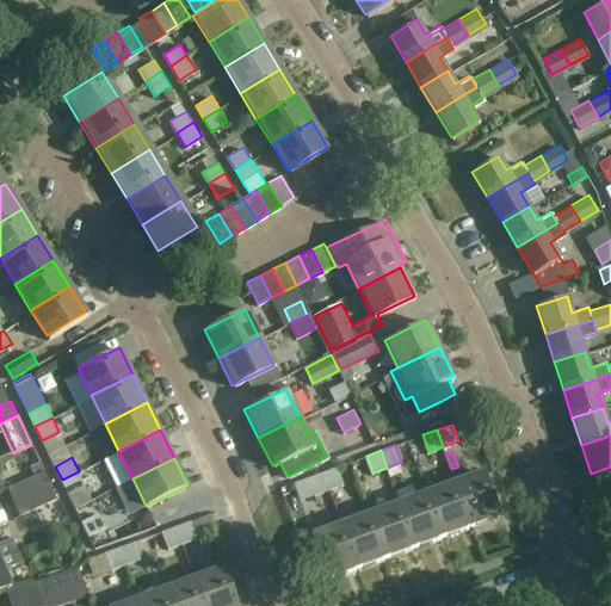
[(34,475),(6,487),(12,501),(50,484),(44,470),(39,461),(30,465),(34,475)]
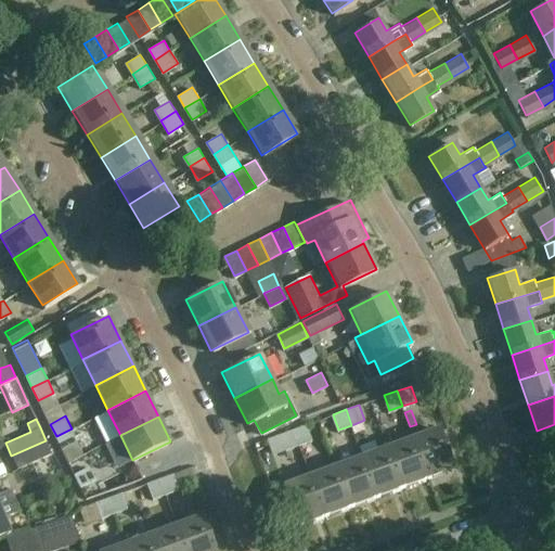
[(293,428),(299,445),(312,439),(307,424),(293,428)]
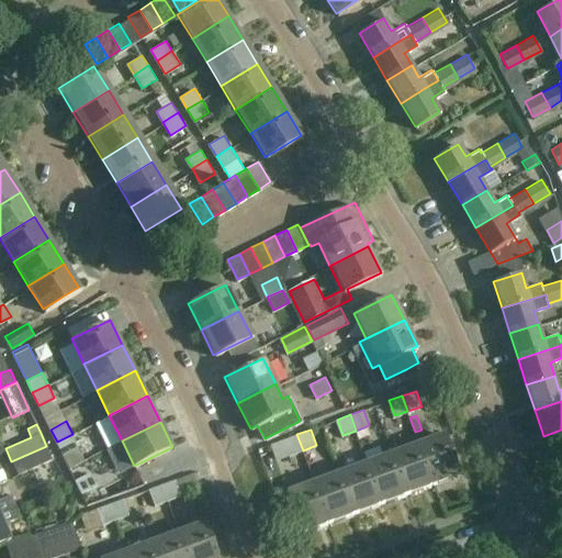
[(417,443),(431,482),(458,472),(444,433),(417,443)]
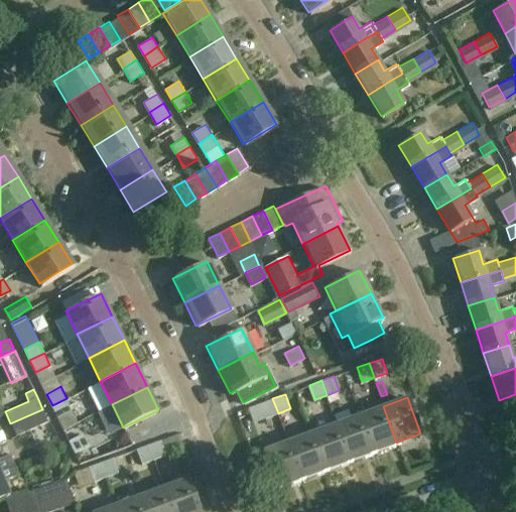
[(67,398),(52,405),(58,417),(73,409),(67,398)]
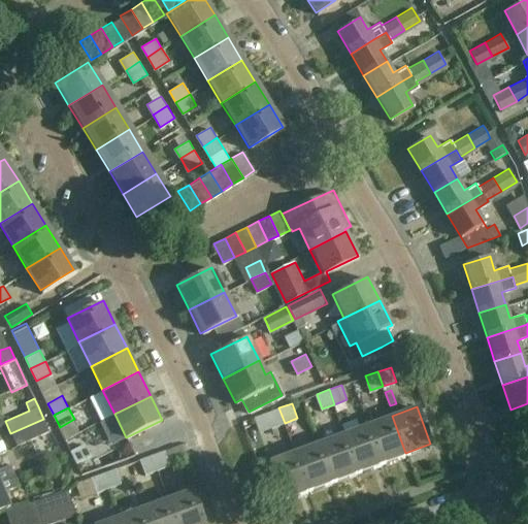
[(260,431),(285,423),(278,407),(255,417),(260,431)]
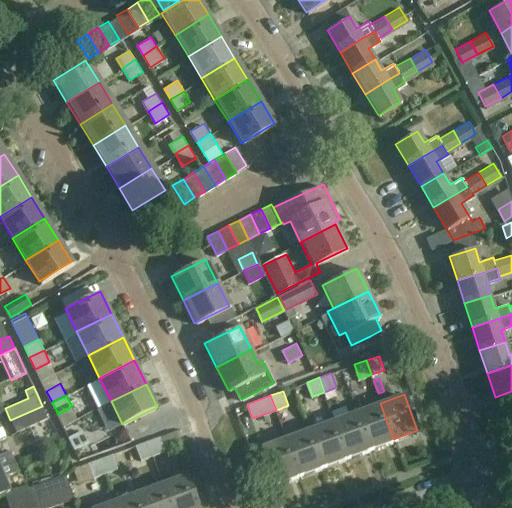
[(369,448),(393,439),(380,403),(356,412),(369,448)]
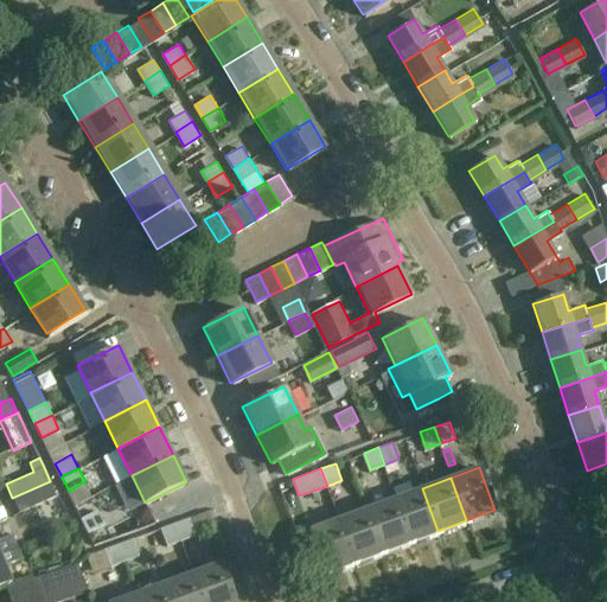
[(50,481),(12,498),(18,511),(56,494),(50,481)]
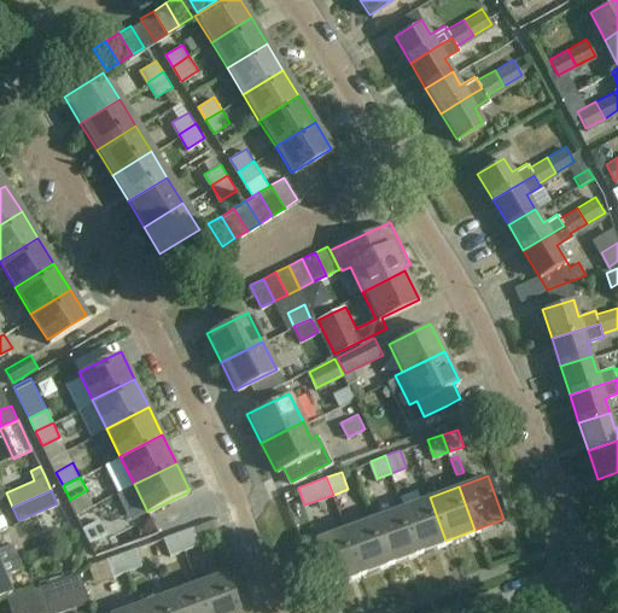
[(417,552),(445,541),(430,497),(401,508),(417,552)]
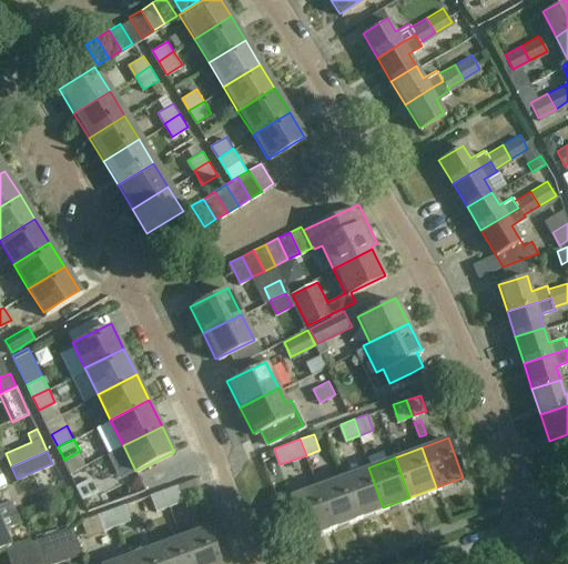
[(342,477),(356,517),(383,507),(368,467),(342,477)]
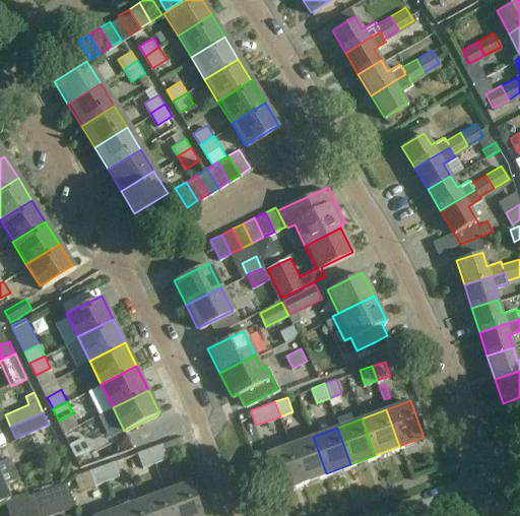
[(75,455),(90,448),(84,436),(70,443),(75,455)]
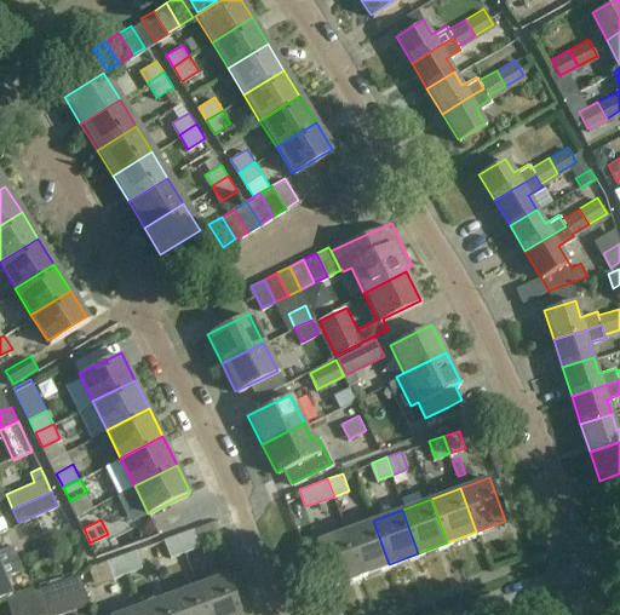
[(41,527),(49,546),(64,540),(56,521),(41,527)]
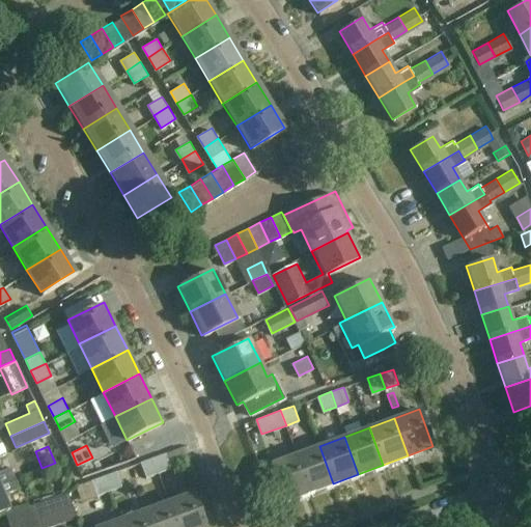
[(308,493),(333,483),(319,446),(295,454),(308,493)]
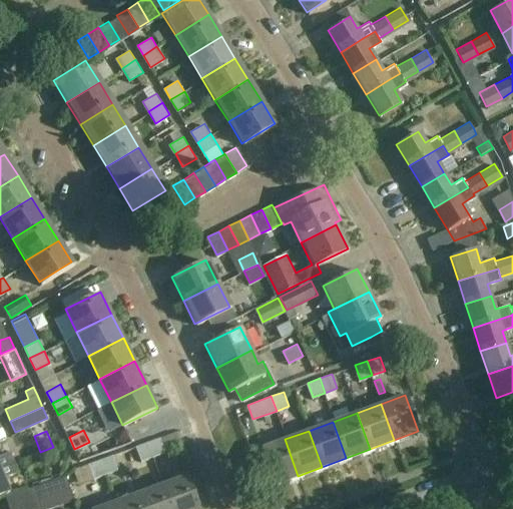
[(148,441),(154,456),(166,451),(160,437),(148,441)]
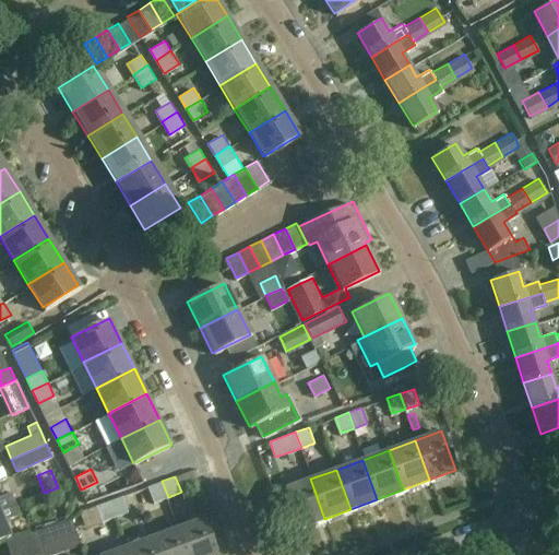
[(298,528),(324,519),(310,479),(284,488),(298,528)]
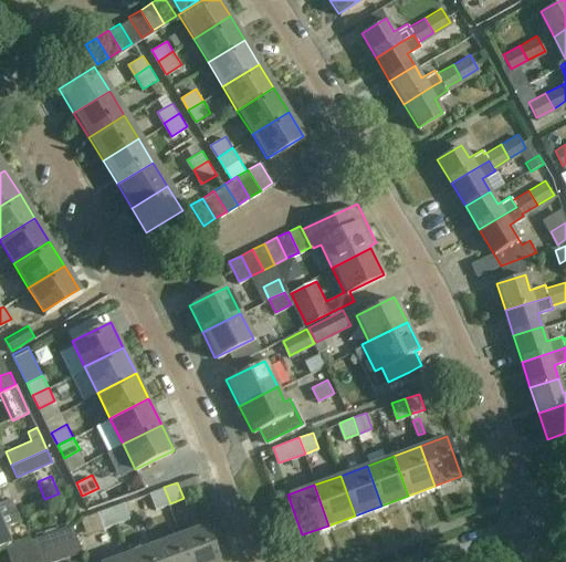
[(156,508),(170,503),(164,487),(150,491),(156,508)]
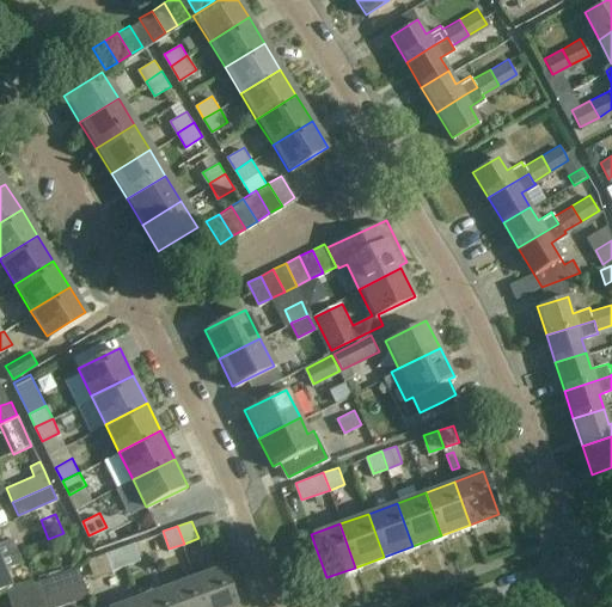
[(0,555),(17,549),(12,538),(0,541),(0,555)]
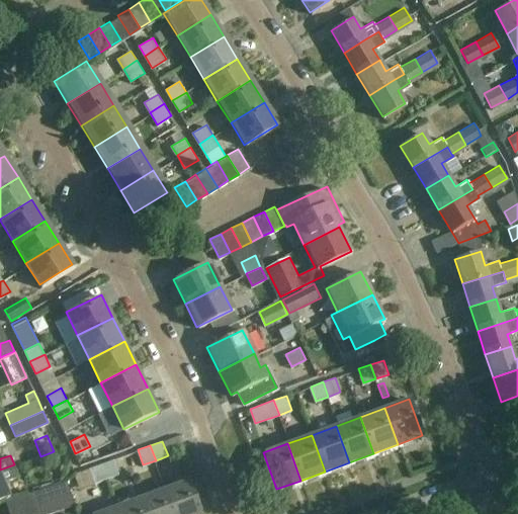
[(102,463),(107,478),(119,474),(114,458),(102,463)]
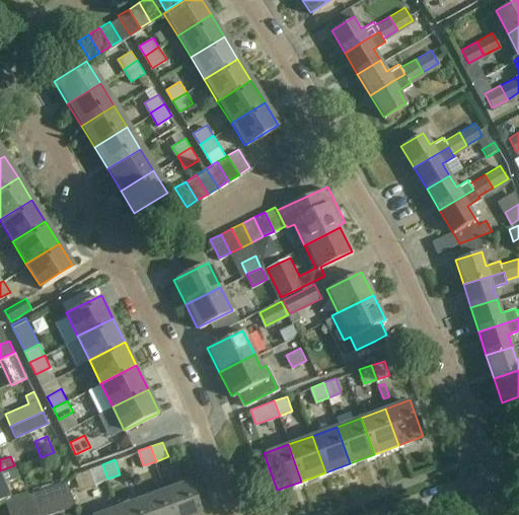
[(95,484),(107,479),(102,464),(90,468),(95,484)]
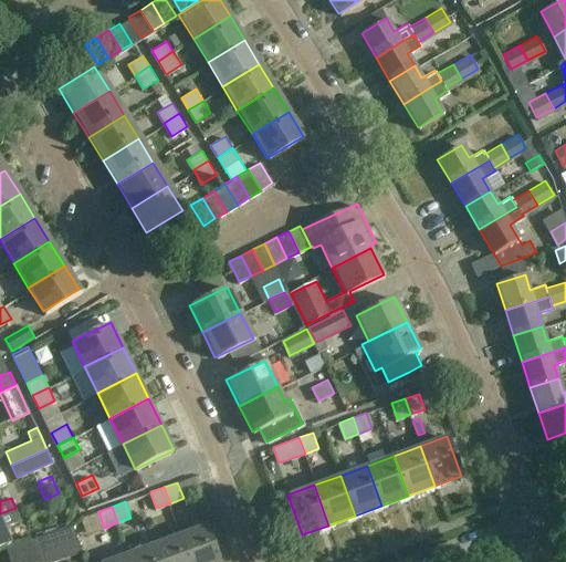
[(0,513),(0,545),(9,542),(2,528),(20,520),(16,508),(0,513)]
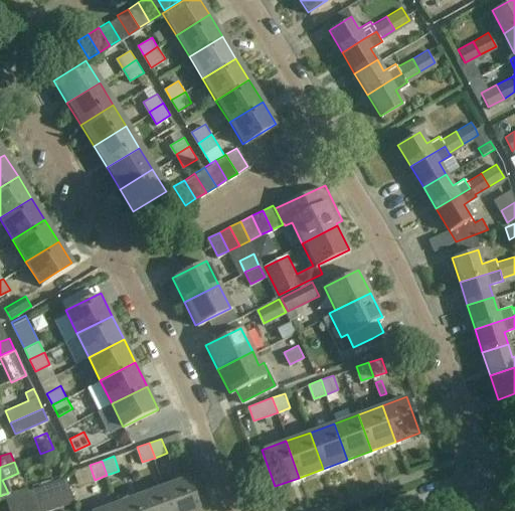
[(163,485),(172,510),(199,510),(187,476),(163,485)]
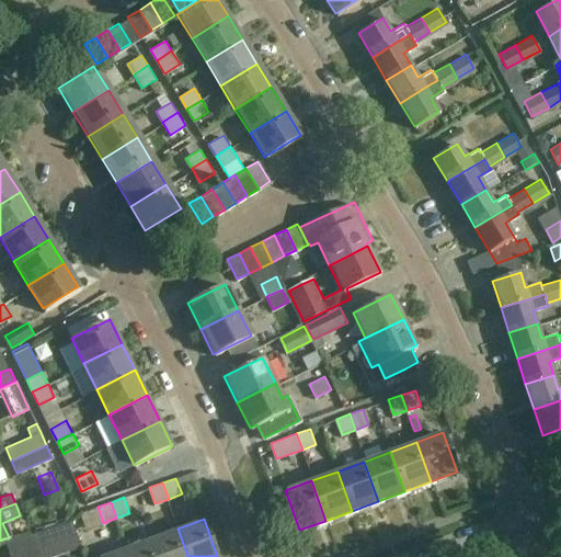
[(43,544),(77,533),(72,521),(38,531),(43,544)]
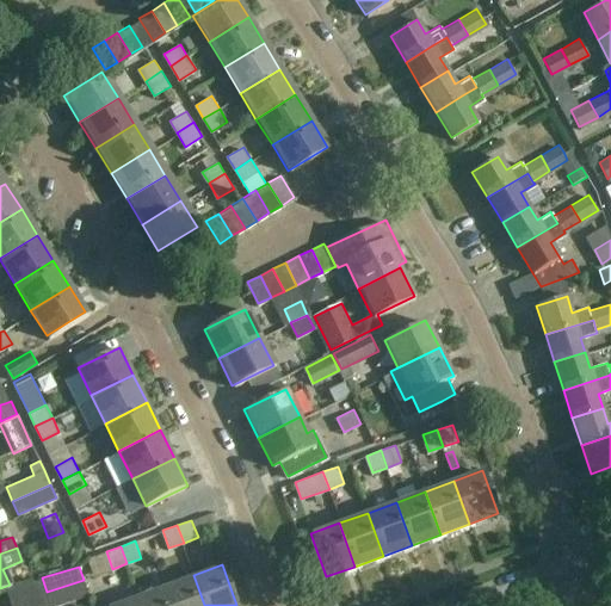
[(172,605),(204,605),(193,575),(165,586),(172,605)]
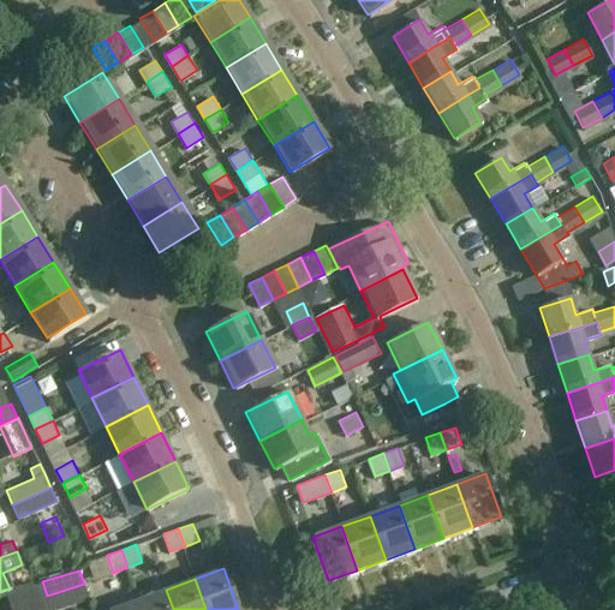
[(10,606),(46,596),(41,582),(6,593),(10,606)]
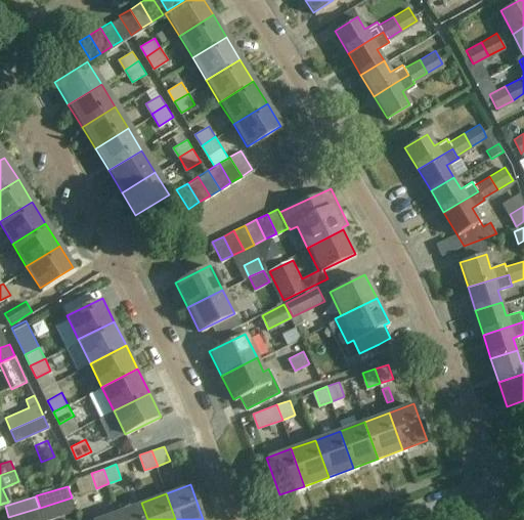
[(72,497),(40,508),(44,519),(76,510),(72,497)]
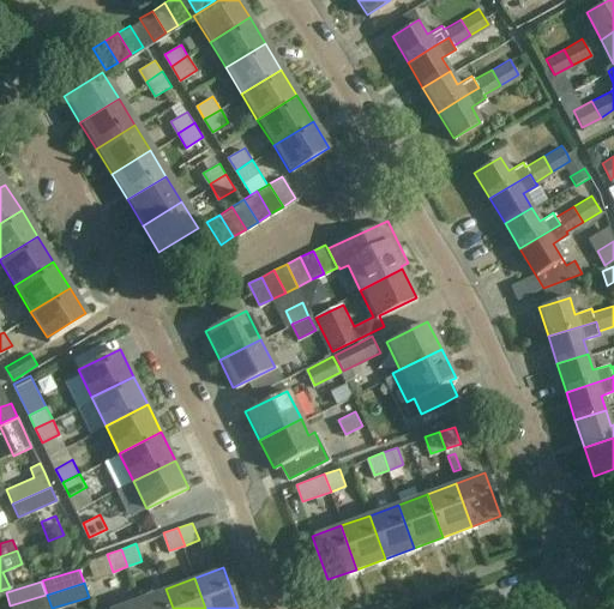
[(138,600),(140,608),(173,608),(166,589),(138,600)]
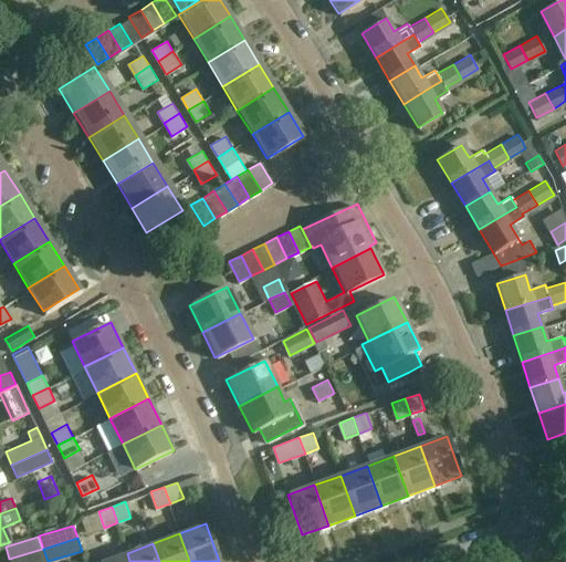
[(46,561),(42,549),(9,559),(10,561),(46,561)]
